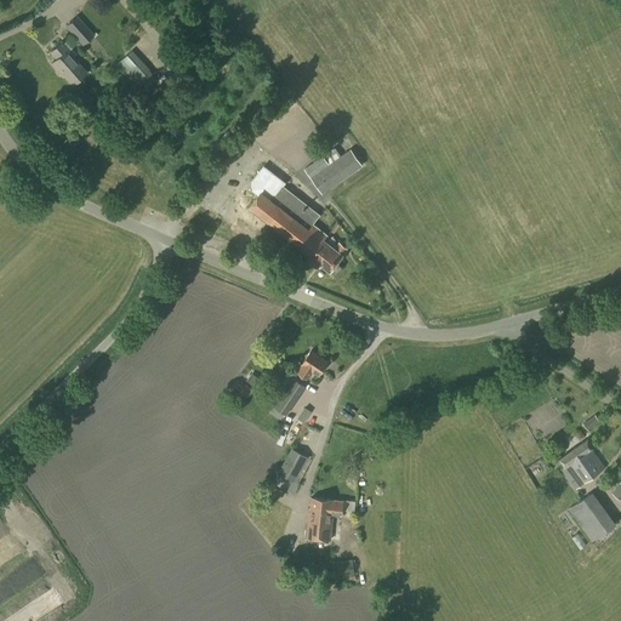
[(81,46),(93,35),(77,16),(64,27),(81,46)]
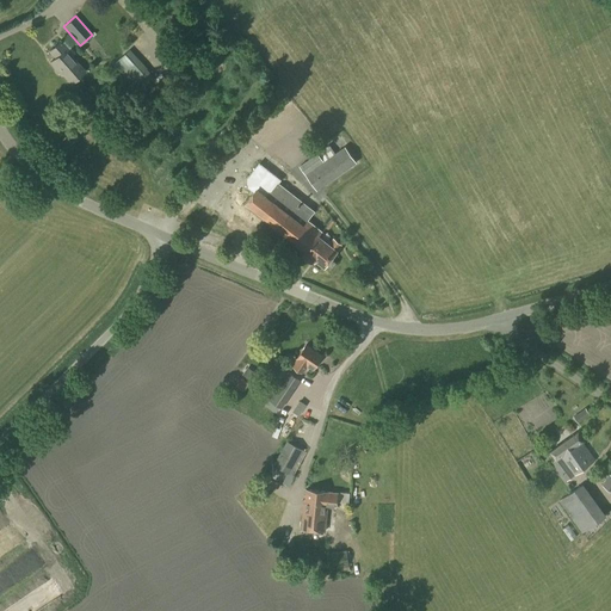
[(65,41),(61,43),(60,42),(50,51),(55,57),(50,62),(55,69),(56,68),(71,84),(84,71),(71,56),(72,55),(71,54),(74,51),(65,41)]
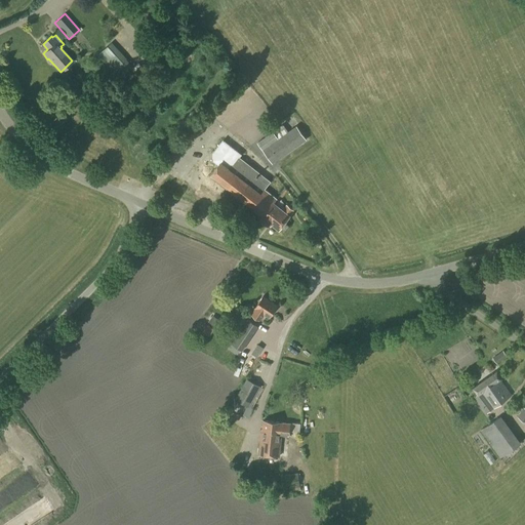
[(112,43),(101,54),(110,64),(121,52),(112,43)]
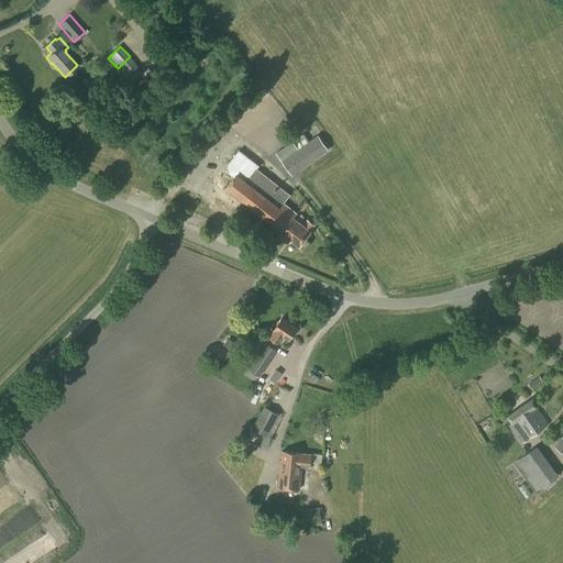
[(282,161),(286,168),(322,143),(317,135),(297,150),(293,143),(276,154),(282,161)]
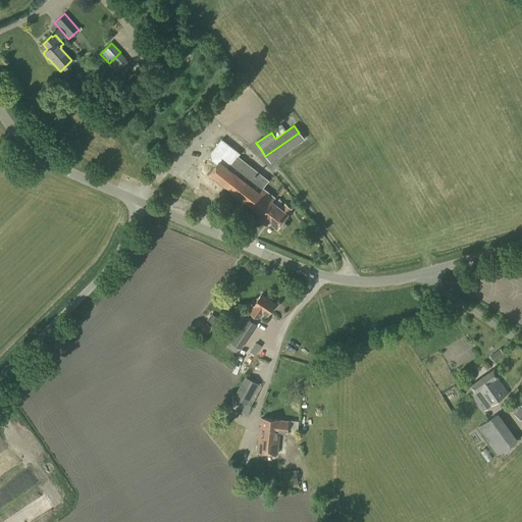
[(299,133),(265,156),(270,163),(304,140),(299,133)]
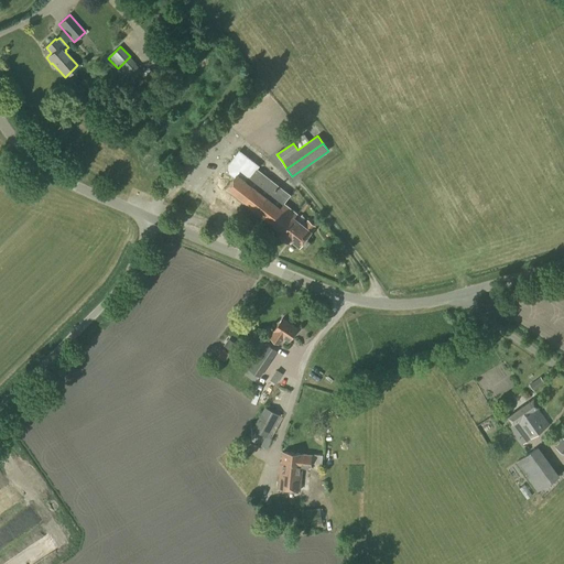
[(255,210),(275,183),(258,170),(260,166),(239,150),(228,165),(229,175),(234,179),(226,188),(255,210)]
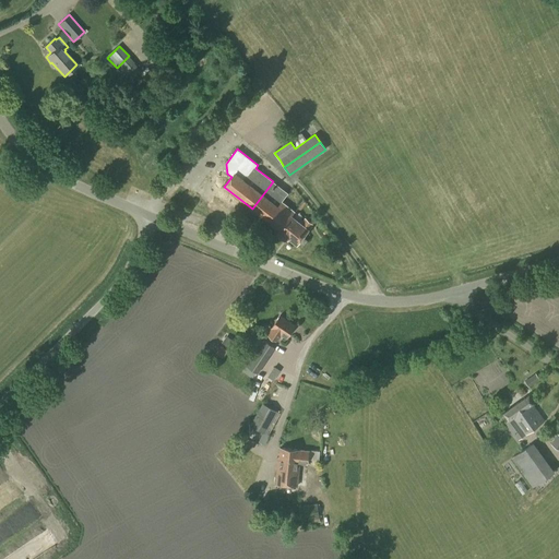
[(280,230),(295,211),(282,201),(288,193),(273,181),(252,209),(280,229),(280,230)]
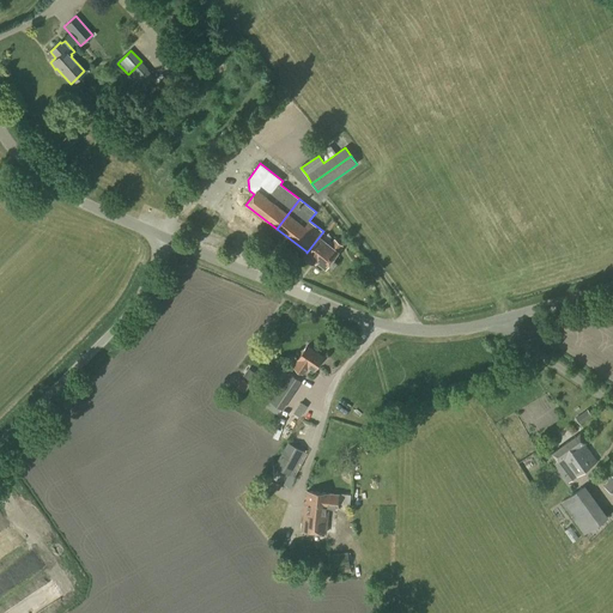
[(307,253),(307,252),(304,255),(313,262),(315,260),(325,268),(326,267),(331,271),(337,263),(332,260),(339,252),(343,246),(335,240),(331,246),(320,237),(323,232),(323,231),(307,253)]
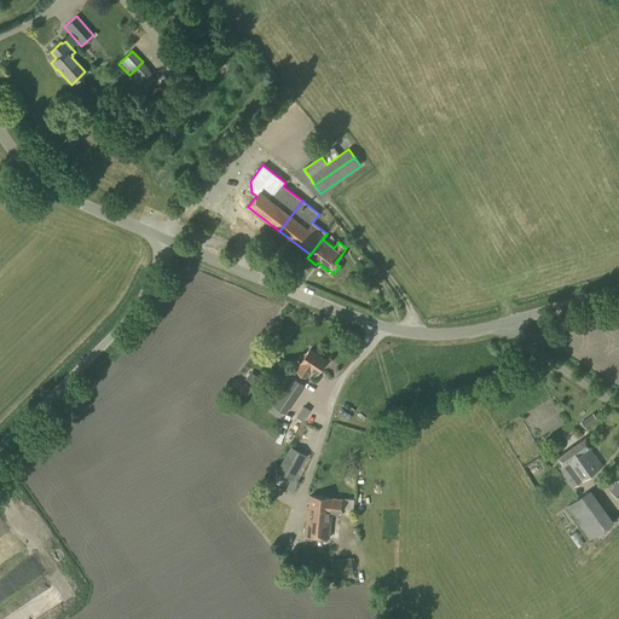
[(374,281),(377,275),(366,266),(362,272),(374,281)]
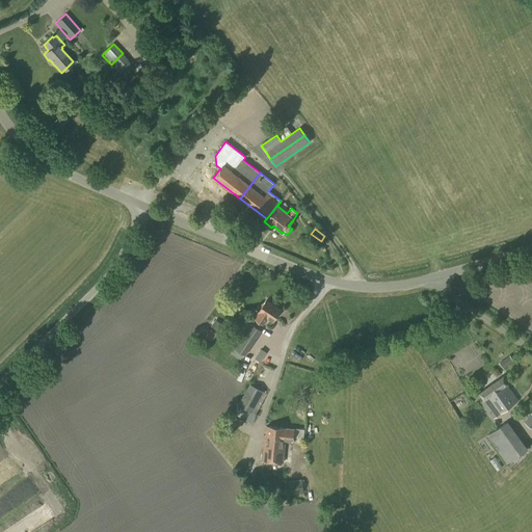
[(259,312),(259,313),(255,319),(263,325),(267,318),(272,322),(281,310),(266,300),(259,312)]
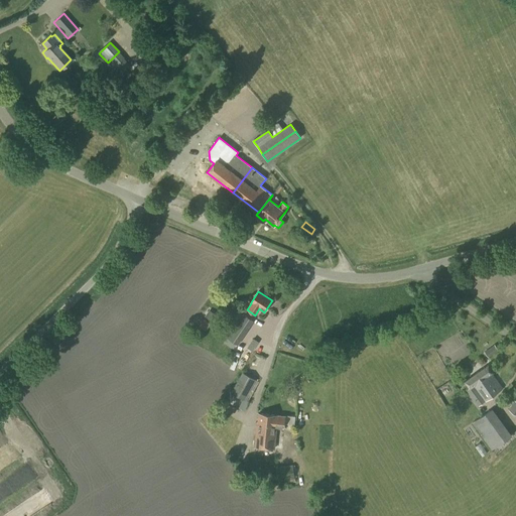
[(210,310),(205,316),(213,321),(217,315),(210,310)]
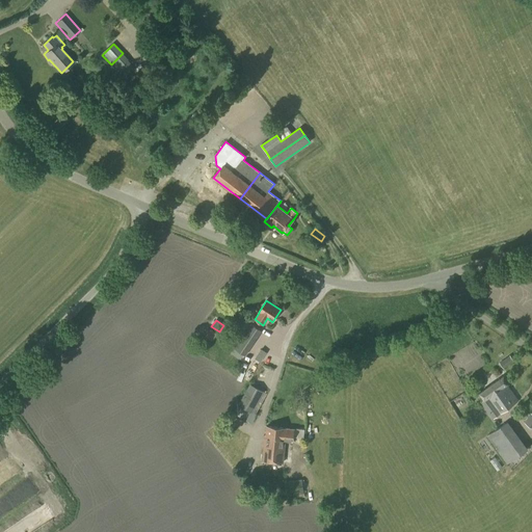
[(245,356),(262,331),(250,323),(234,348),(245,356)]
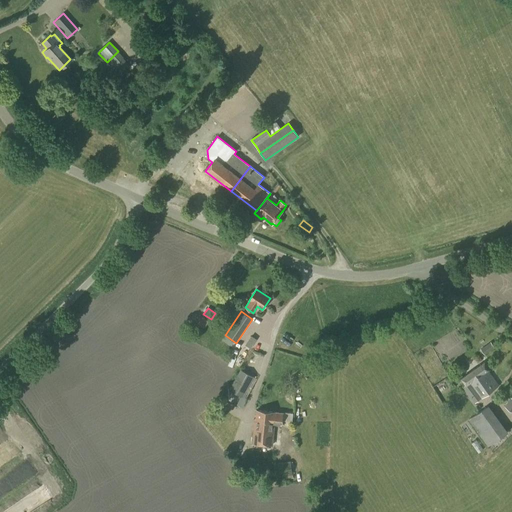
[(201,316),(197,323),(204,328),(209,321),(201,316)]
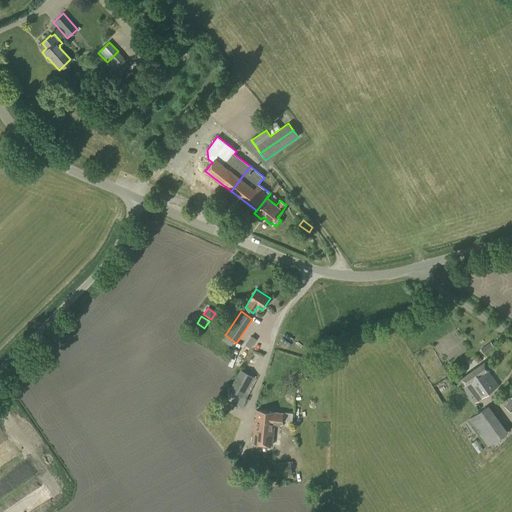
[(251,349),(254,343),(257,339),(251,336),(245,345),(251,349)]
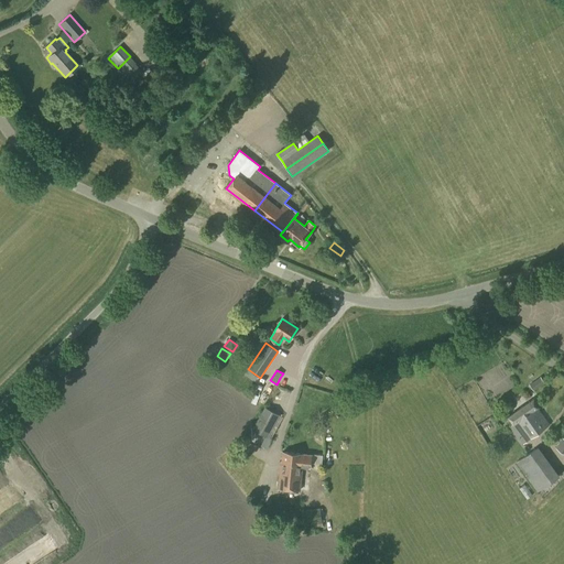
[(533,391),(544,382),(540,377),(529,386),(533,391)]
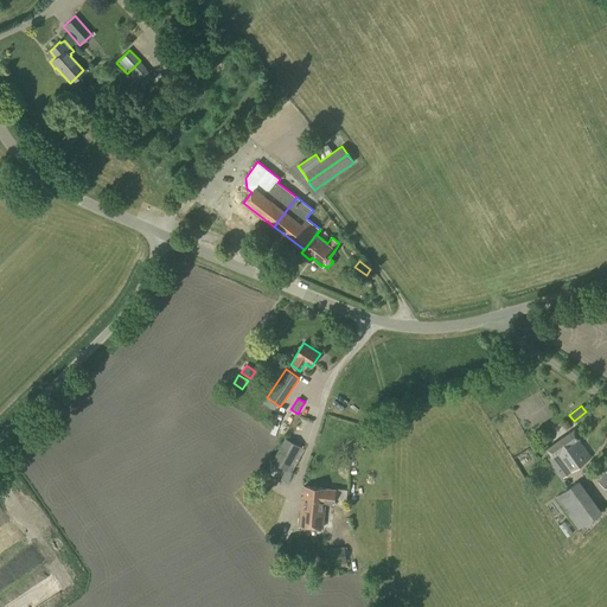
[(547,448),(553,455),(549,458),(554,464),(563,477),(590,457),(580,442),(582,440),(575,429),(547,448)]
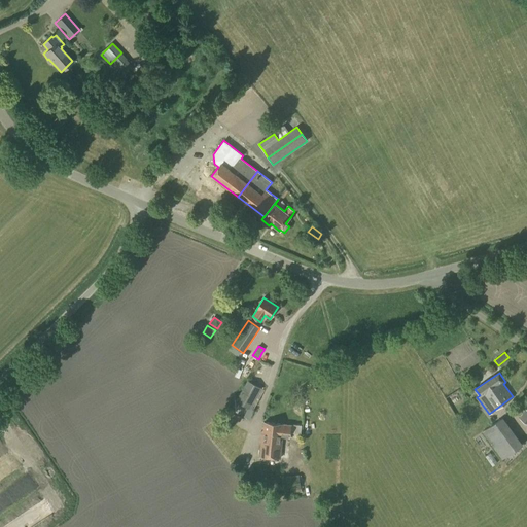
[(250,408),(260,388),(247,381),(237,400),(250,408)]
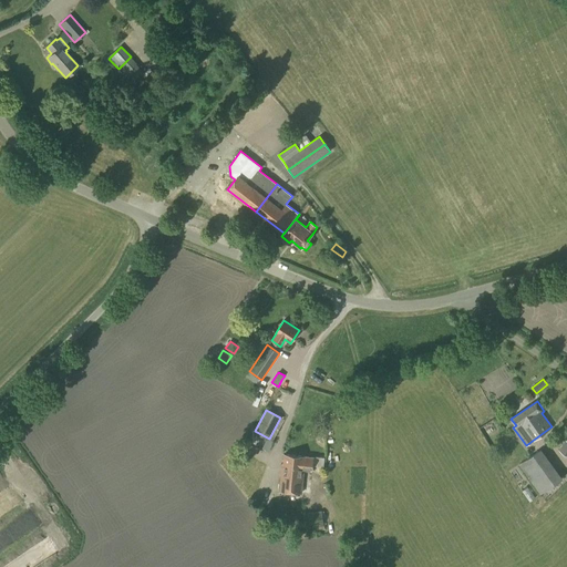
[(267,439),(263,449),(269,451),(274,441),(269,439),(267,439)]
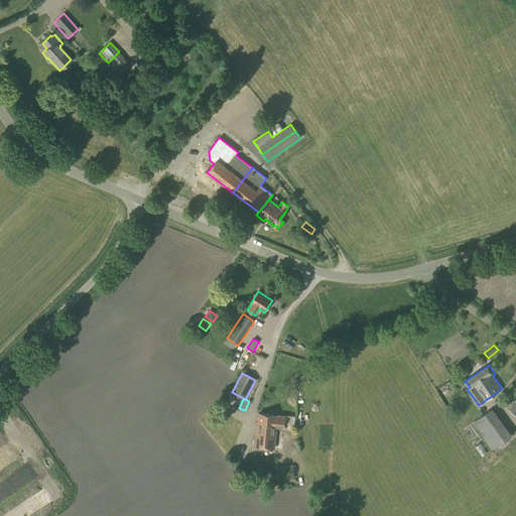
[(492,446),(512,432),(494,405),(473,418),(492,446)]
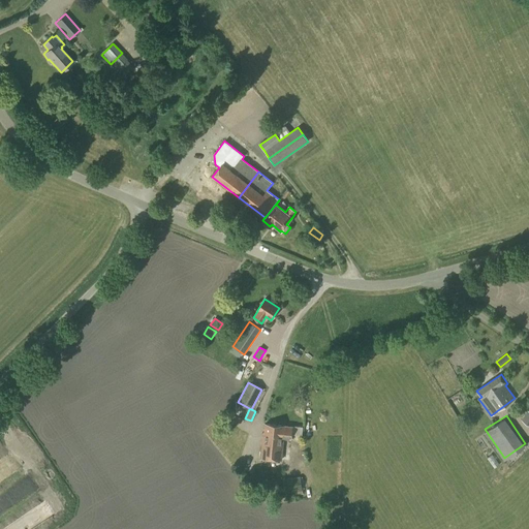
[(291,436),(292,427),(284,426),(265,424),(265,433),(263,433),(261,458),(281,460),(283,435),(285,436),(285,435),(291,436)]
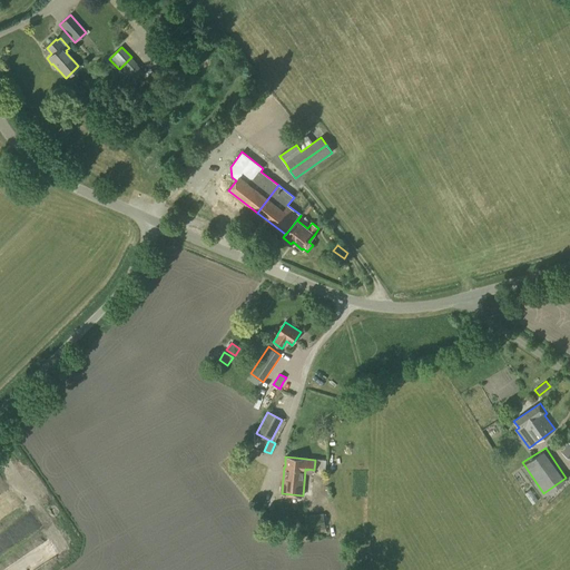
[(307,531),(324,529),(323,514),(305,518),(307,531)]
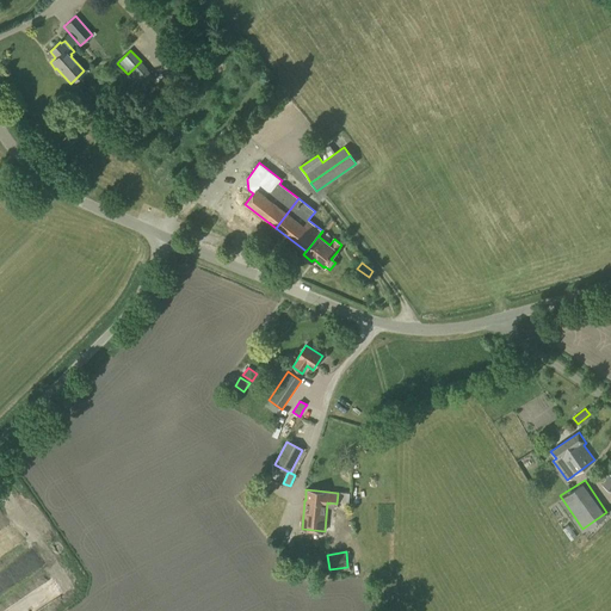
[(0,610),(25,610),(60,591),(54,580),(0,610)]
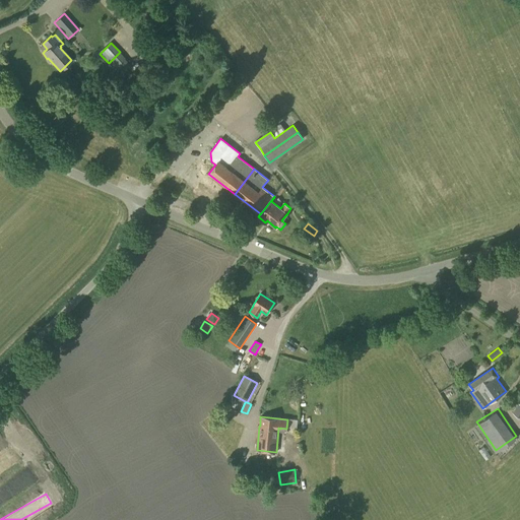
[(0,500),(0,503),(2,506),(9,502),(6,497),(0,500)]
